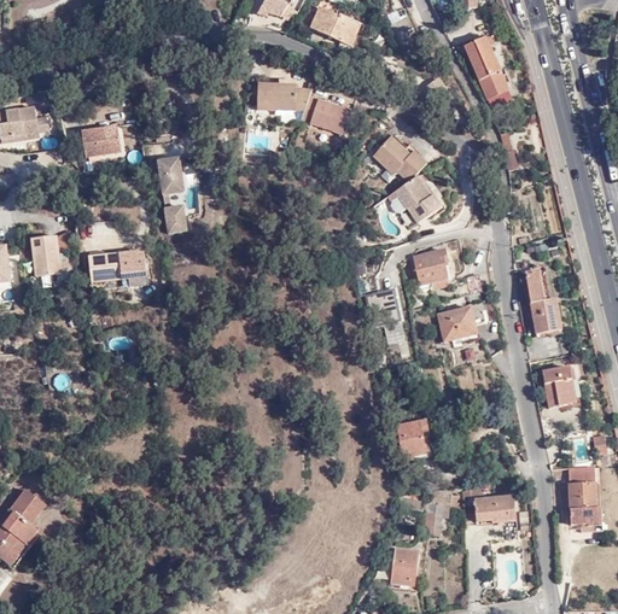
[(272,0),(270,9),(292,15),(296,0),(272,0)]
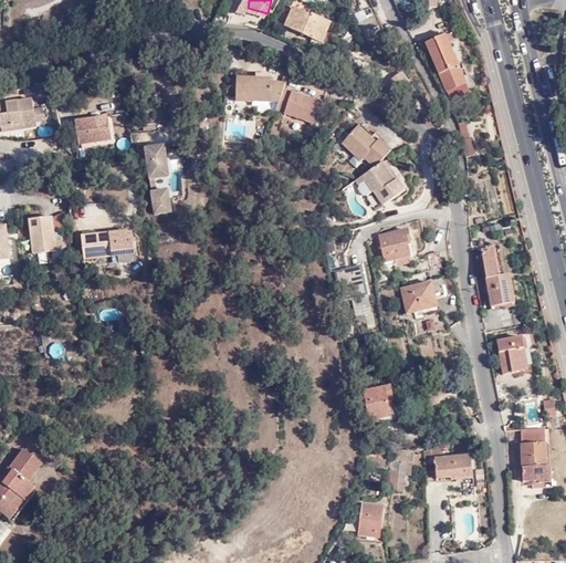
[(323,42),(333,22),(312,12),(310,16),(292,8),(284,27),(323,42)]
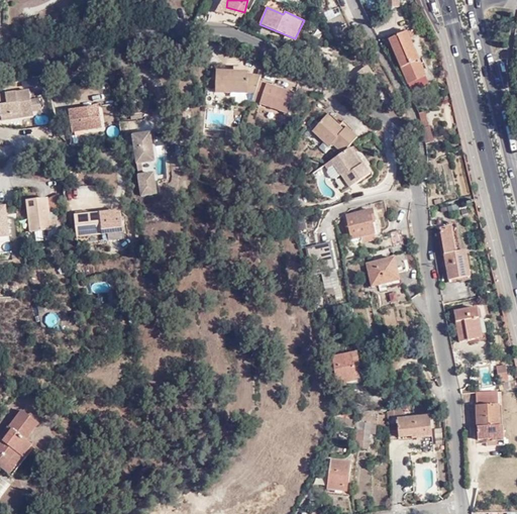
[(345,20),(341,12),(332,17),(337,26),(342,38),(352,34),(345,20)]
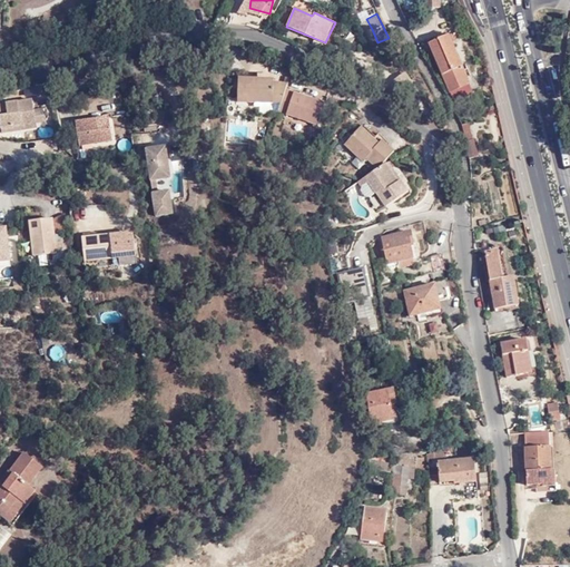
[(449,36),(438,39),(440,45),(451,40),(449,36)]
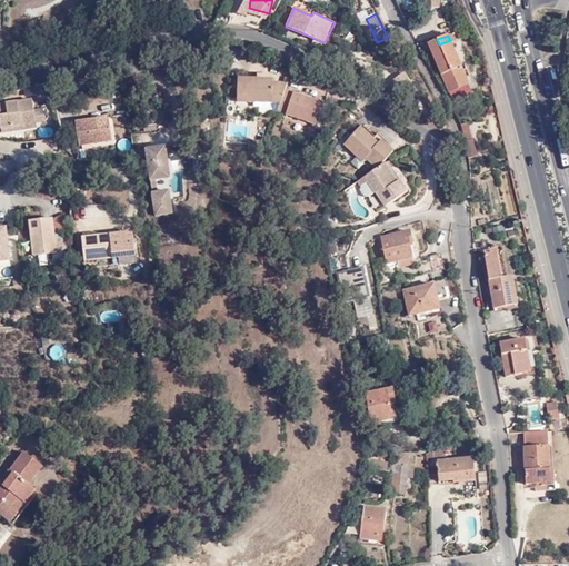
[(461,67),(450,40),(439,45),(437,39),(428,43),(441,75),(461,67)]
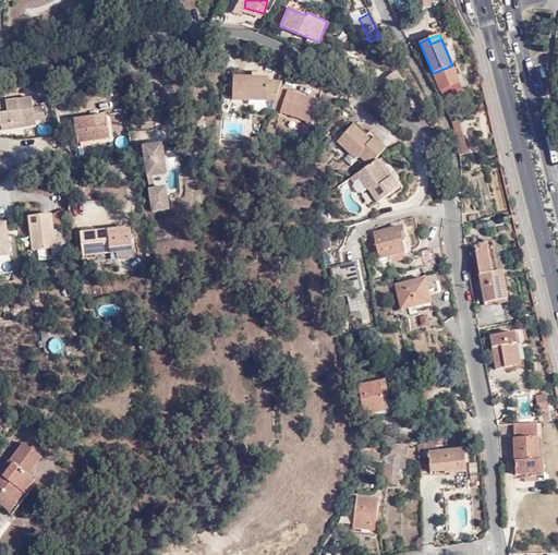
[(440,89),(460,82),(452,65),(433,73),(440,89)]
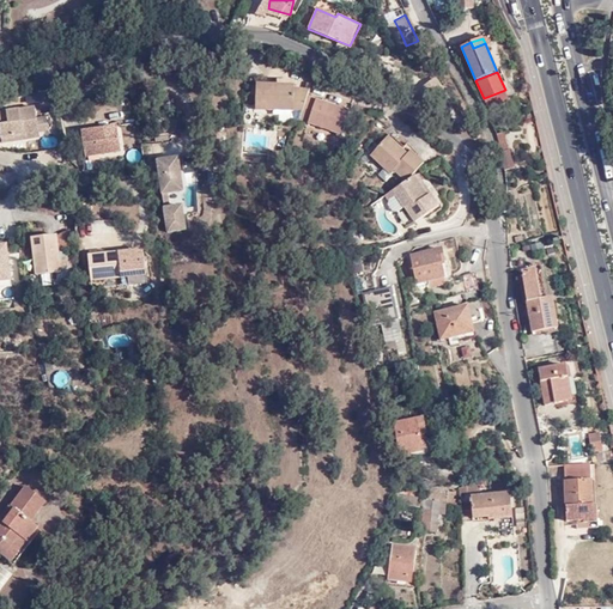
[(256,107),(280,109),(280,108),(295,109),(296,109),(296,108),(303,110),(310,96),(311,92),(297,86),(297,80),(278,78),(278,83),(259,81),(256,107)]
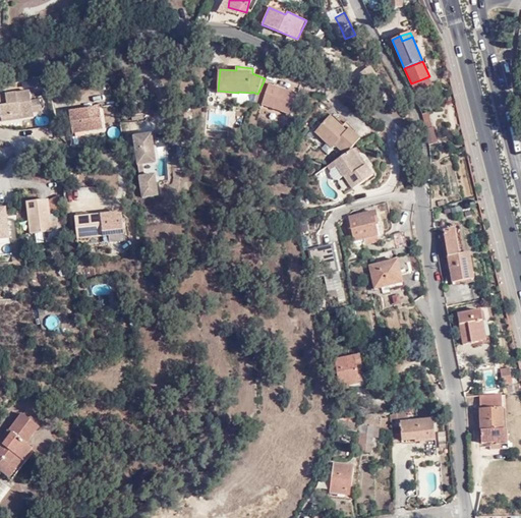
[(431,83),(429,76),(411,83),(413,91),(431,83)]
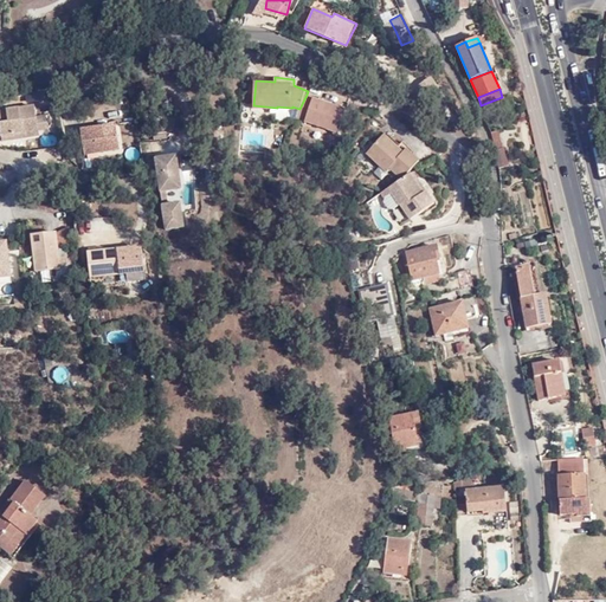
[(320,101),(307,95),(300,109),(298,116),(340,133),(348,110),(333,104),(334,101),(322,95),(320,101)]
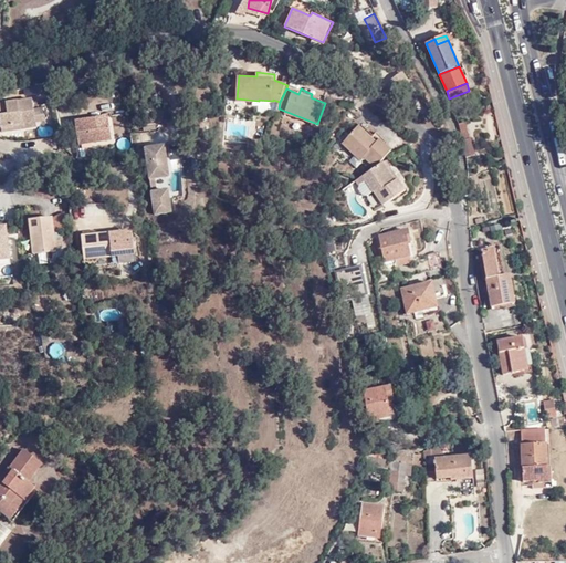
[(7,112),(0,113),(0,125),(34,122),(31,96),(4,101),(7,112)]
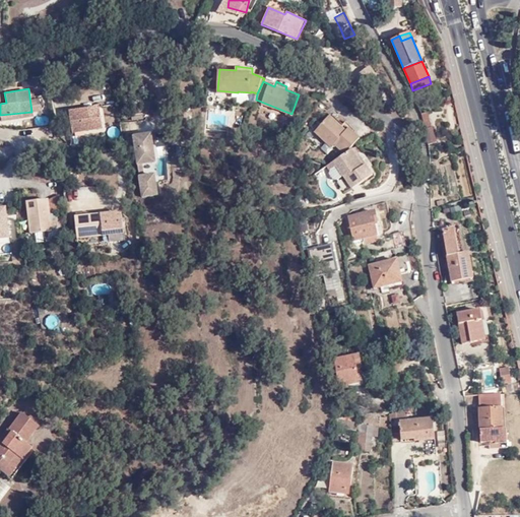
[(249,104),(250,92),(238,91),(238,92),(238,103),(249,104)]
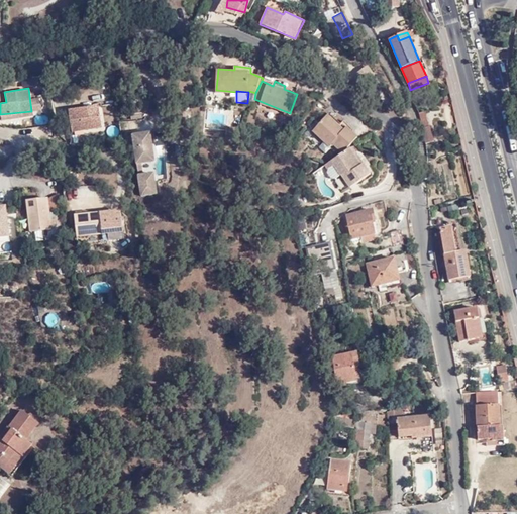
[(96,105),(67,110),(69,129),(99,126),(96,105)]
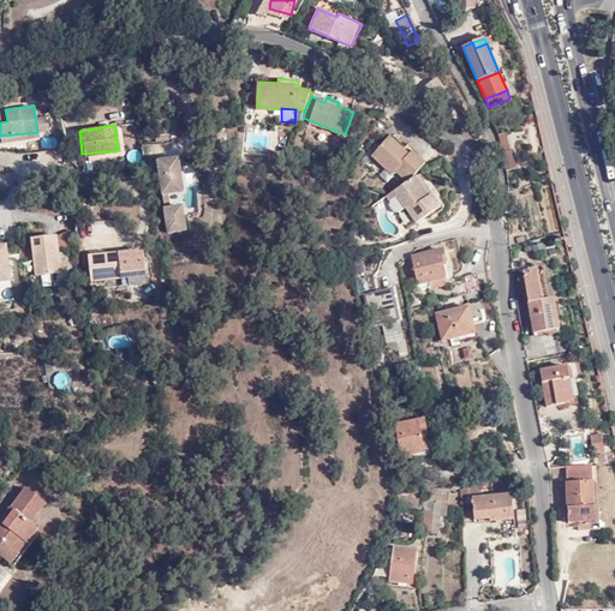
[(399,173),(410,184),(421,177),(429,163),(417,151),(412,156),(393,137),(375,156),(395,177),(399,173)]
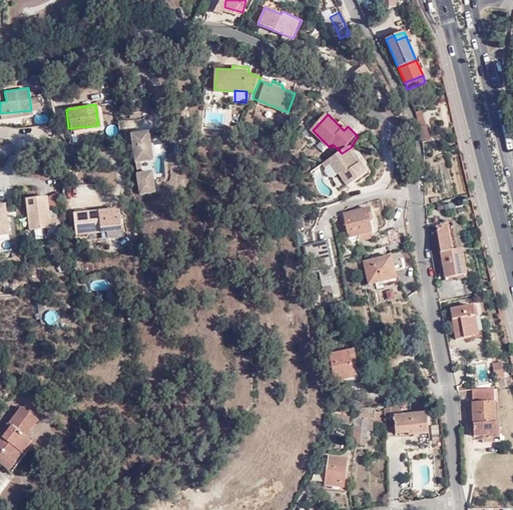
[(420,129),(423,143),(432,140),(424,118),(422,119),(424,128),(420,129)]
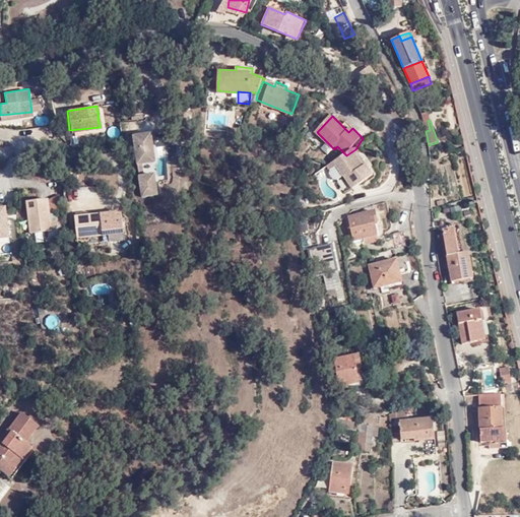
[(151,131),(134,133),(137,162),(139,174),(142,194),(157,191),(154,172),(145,173),(143,160),(155,158),(151,131)]
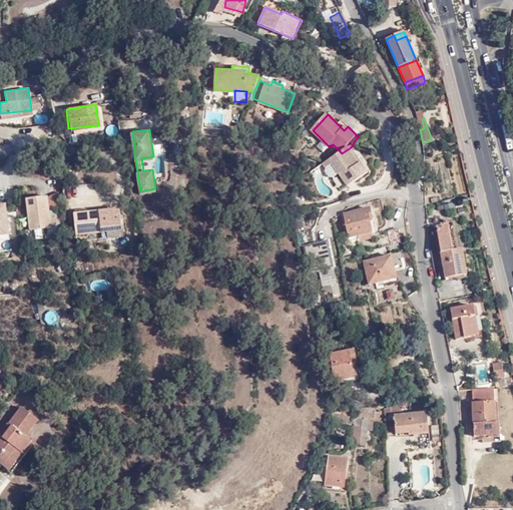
[(369,173),(351,147),(342,153),(329,160),(337,175),(341,173),(347,185),(369,173)]
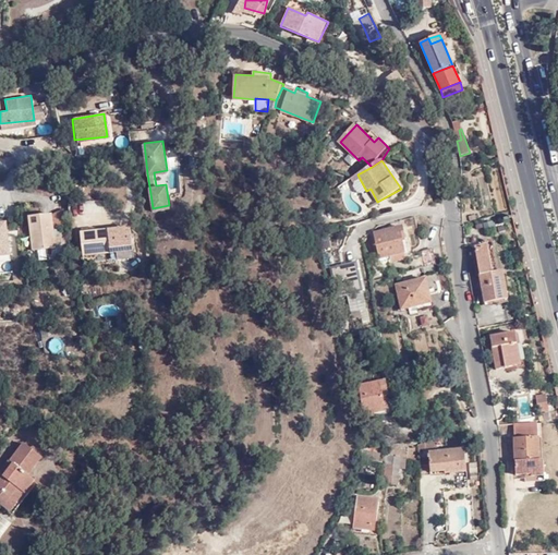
[(367,192),(366,191),(358,175),(353,178),(362,194),(367,192)]
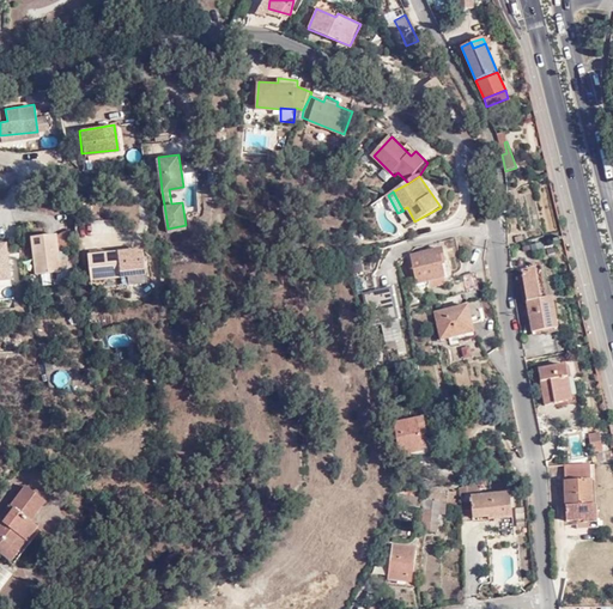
[(115,231),(114,217),(86,219),(87,233),(115,231)]
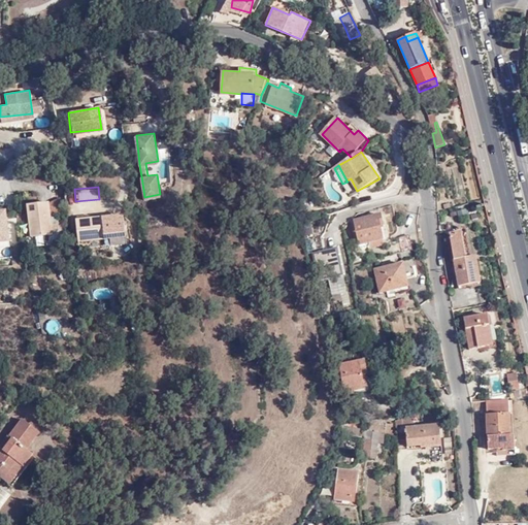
[(61,196),(48,202),(51,216),(63,214),(61,196)]
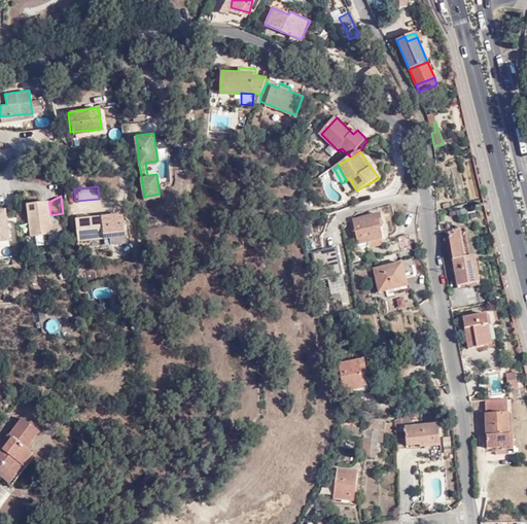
[(303,199),(295,204),(300,211),(307,206),(303,199)]
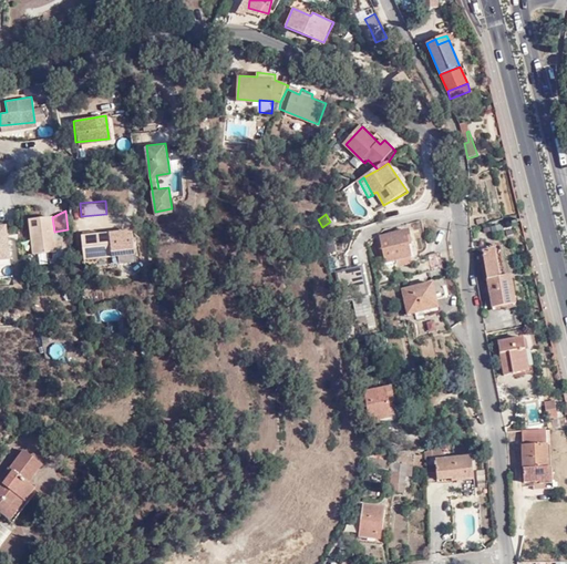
[(52,217),(30,219),(34,253),(57,249),(54,232),(52,217)]
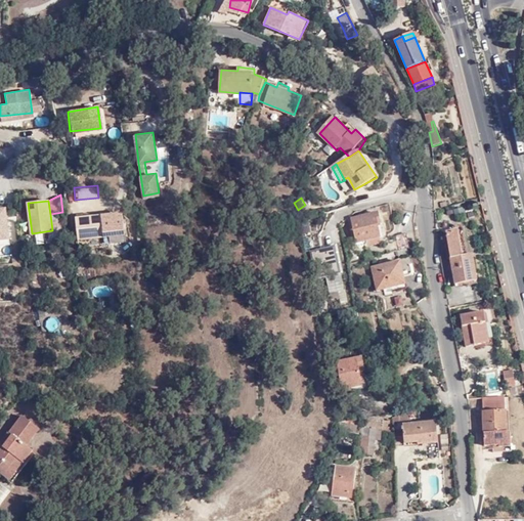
[(452,207),(455,214),(464,212),(462,205),(452,207)]
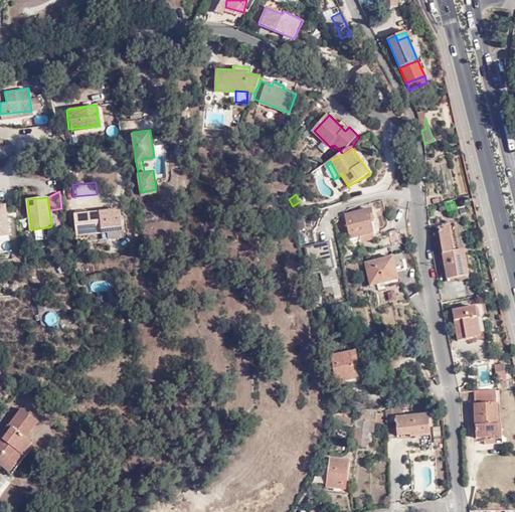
[(24,207),(15,208),(16,217),(25,216),(24,207)]
